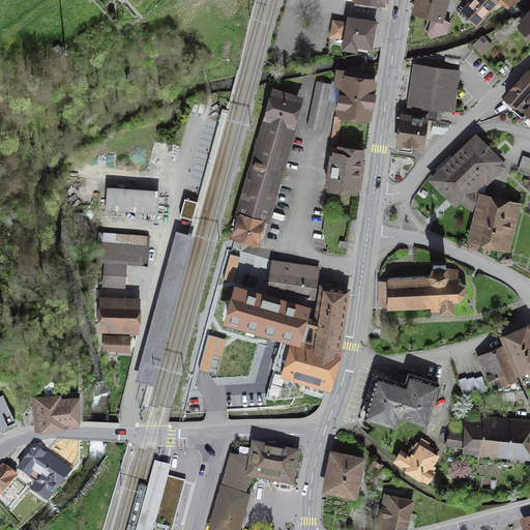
[(382,2),(382,0),(363,0),(363,6),(381,9),(382,2)]
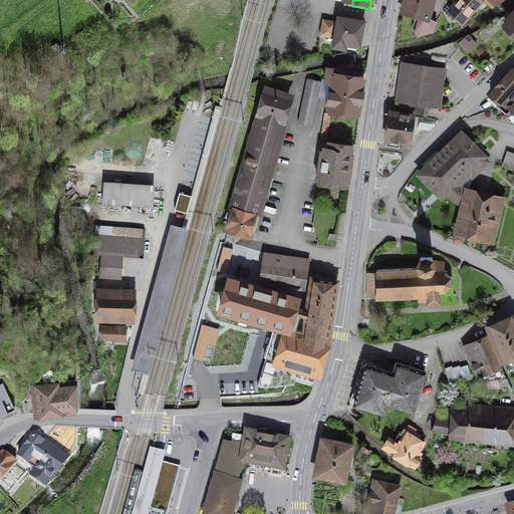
[(408,0),(406,10),(417,14),(413,27),(418,34),(434,30),(436,22),(427,17),(428,16),(426,15),(430,0),(408,0)]
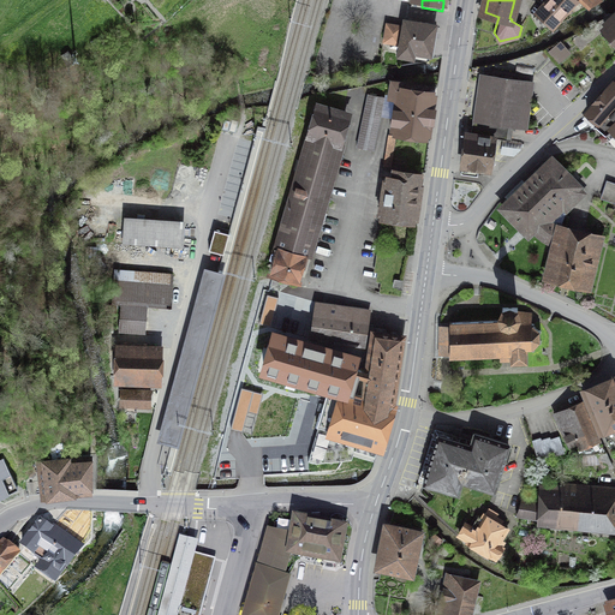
[(550,0),(538,13),(553,25),(573,4),(568,0),(550,0)]
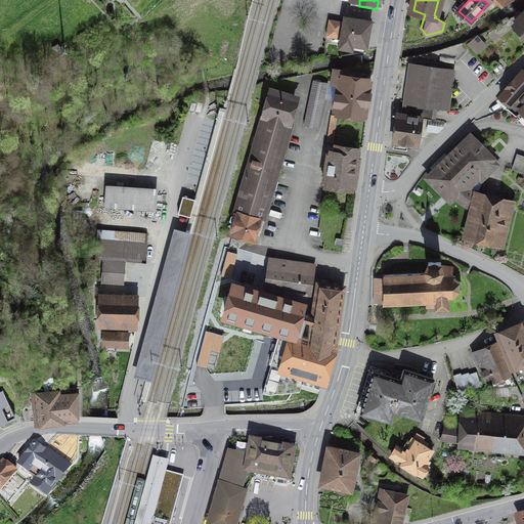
[(523,16),(515,26),(523,36),(523,16)]
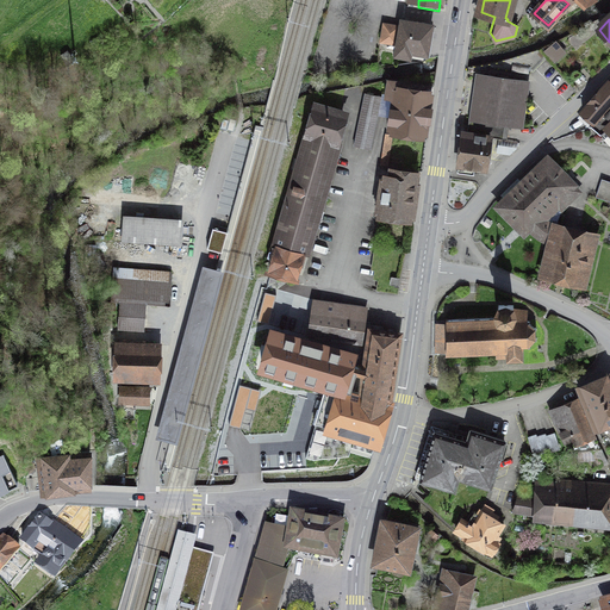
[(430,26),(403,22),(397,54),(409,56),(410,50),(427,54),(430,26)]
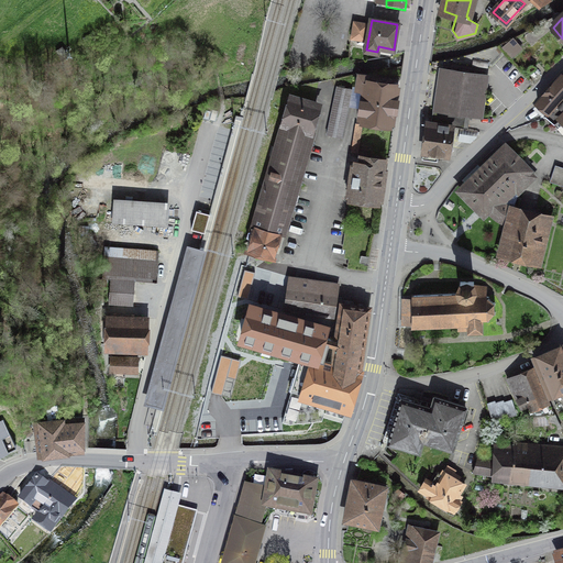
[(368,24),(354,22),(352,39),(365,41),(368,24)]
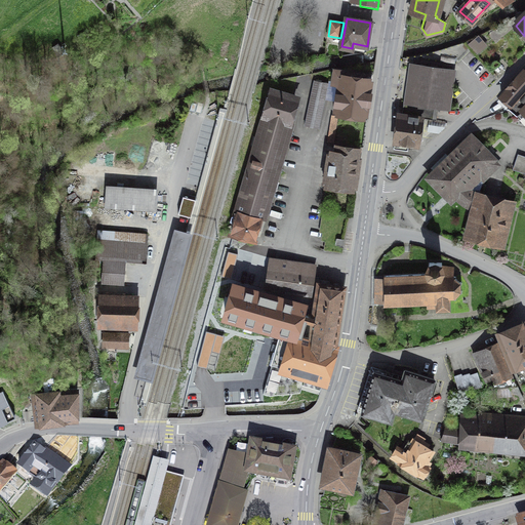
[(469,42),(479,52),(488,43),(479,33),(469,42)]
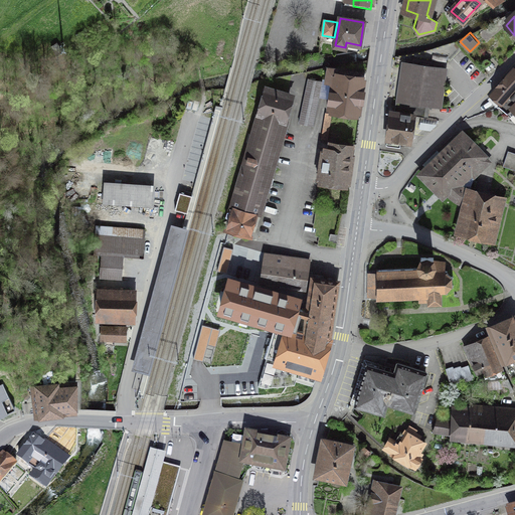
[(412,65),(405,64),(398,113),(413,116),(424,117),(426,106),(440,108),(445,68),(412,64),(412,65)]
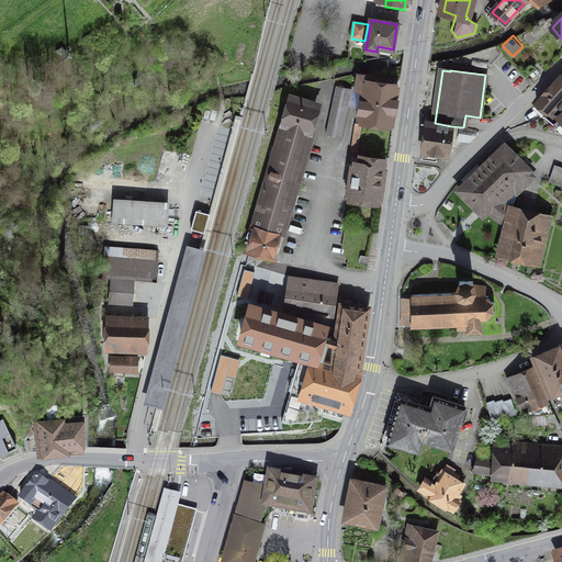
[(395,79),(358,74),(356,88),(364,89),(367,89),(362,121),(389,124),(395,79)]
